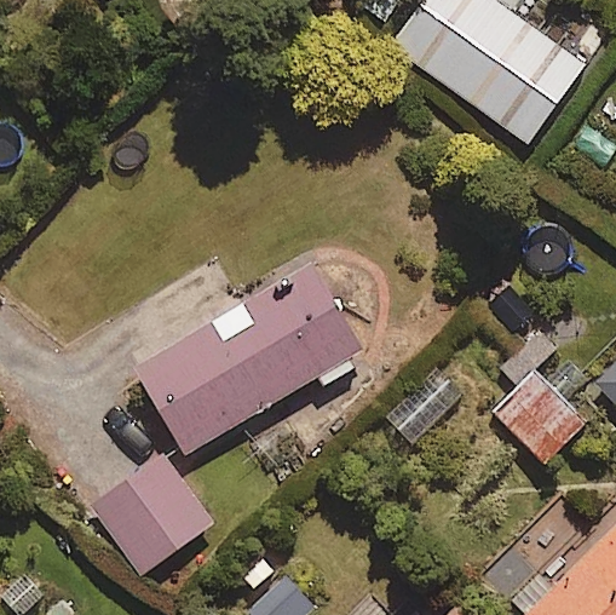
[(583,65),(494,0),(422,0),(391,44),(528,143),(583,65)]
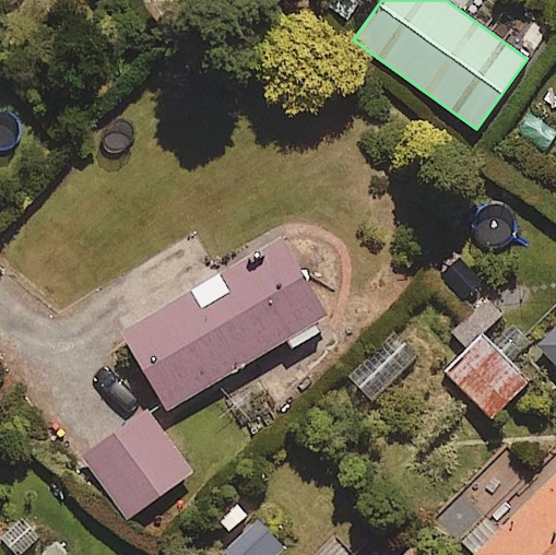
[(270,263),(262,250),(119,333),(165,412),(326,318),(288,252),(270,263)]
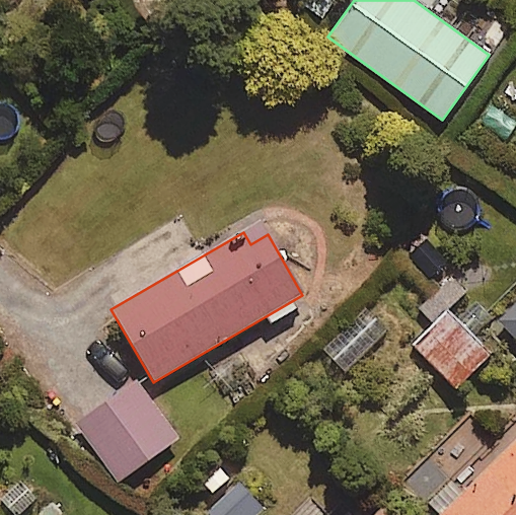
[(515,296),(495,318),(515,339),(515,296)]
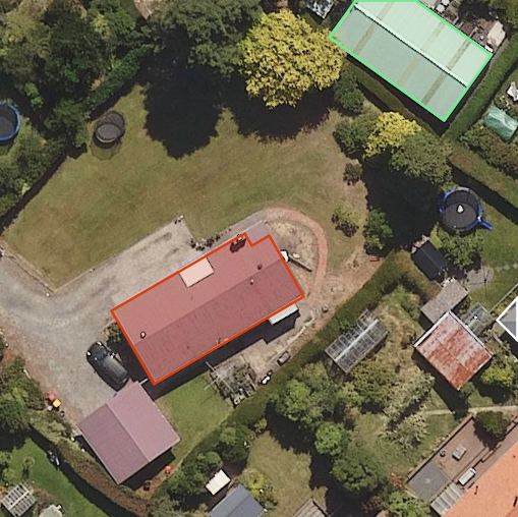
[(492,356),(449,312),(414,345),(458,390),(492,356)]
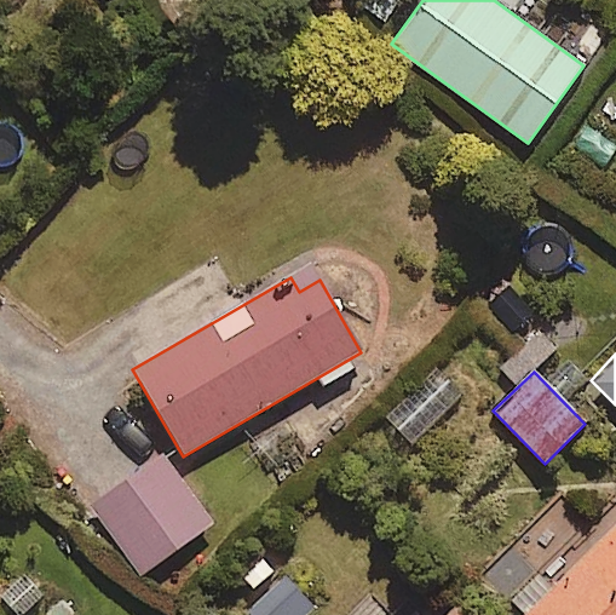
[(209,528),(161,458),(93,506),(142,575),(209,528)]
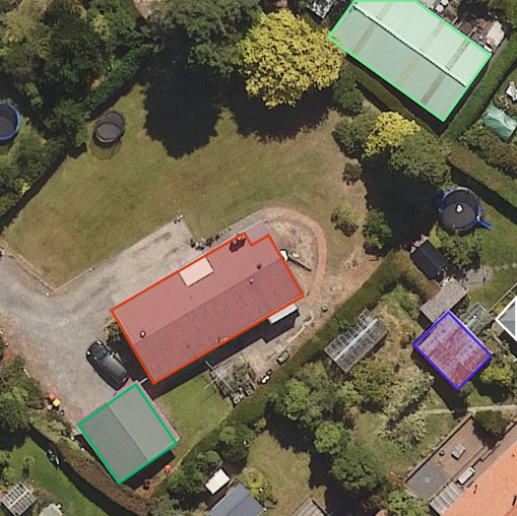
[(516,515),(516,424),(499,443),(471,414),(402,481),(435,515),(516,515)]
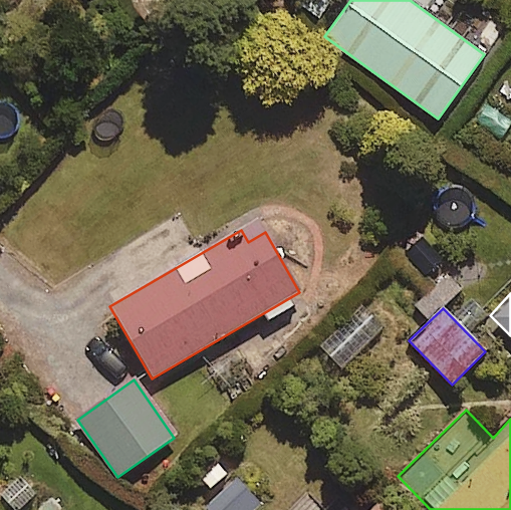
[(197,489),(213,509),(260,509),(228,466),(197,489)]
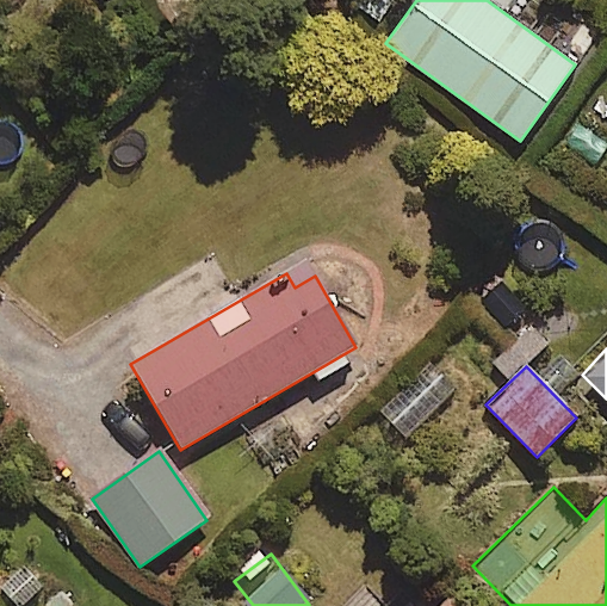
[(463,605),(452,595),(440,605),(463,605)]
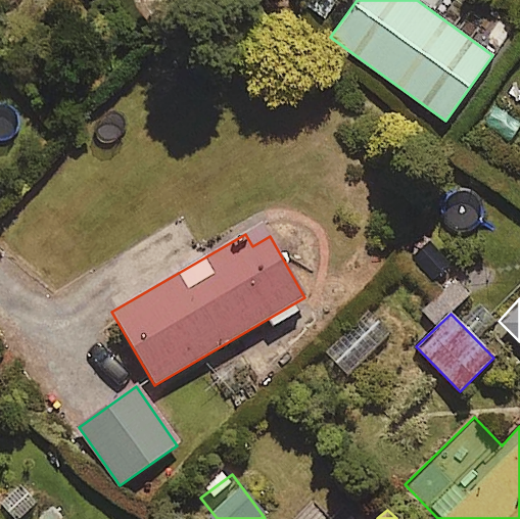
All buildings are outlined.
